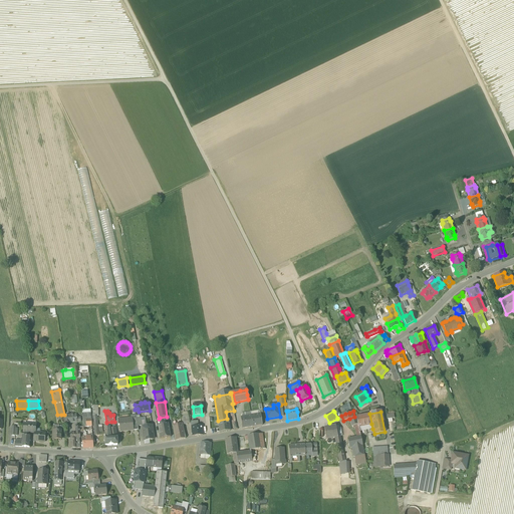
[(260,414),(260,415),(251,416),(253,427),(262,426),(260,414)]
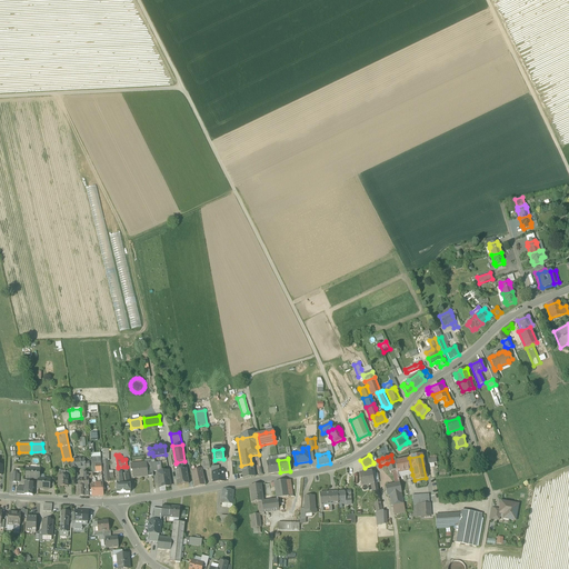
[(405,471),(411,469),(409,458),(402,460),(405,471)]
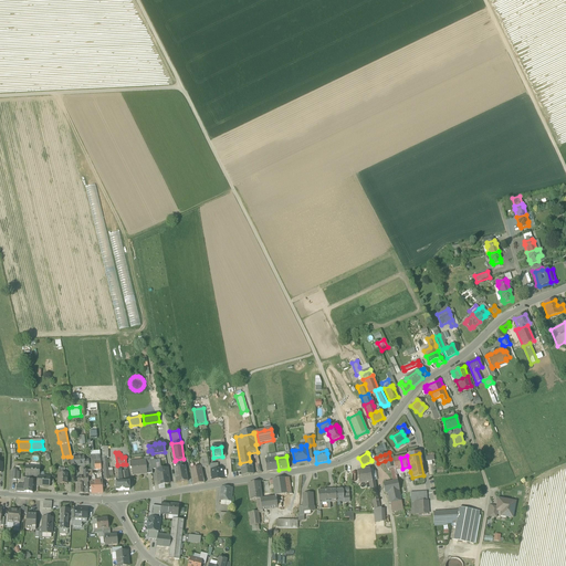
[(84,457),(76,458),(76,465),(88,464),(88,460),(84,460),(84,457)]
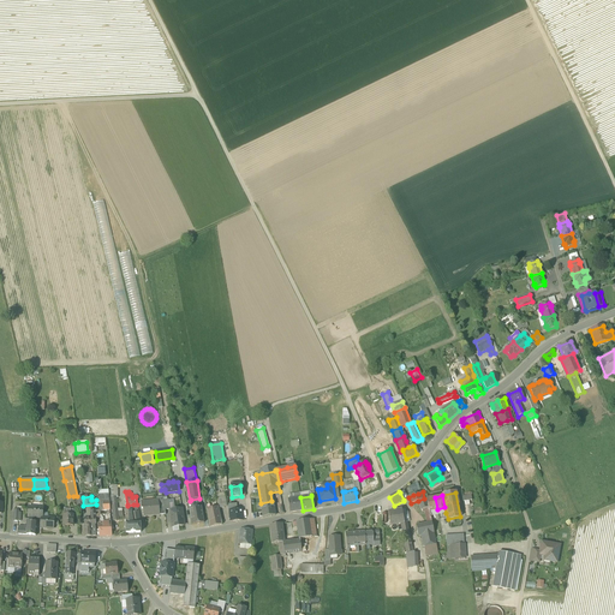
[(100,511),(109,511),(109,496),(99,496),(100,511)]
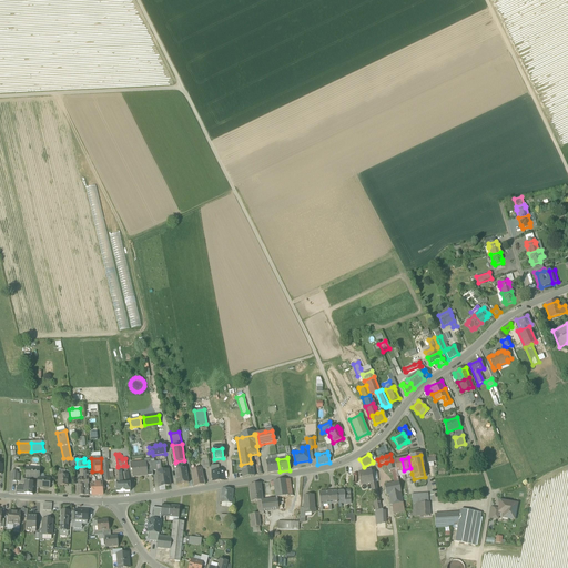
[(277,459),(276,459),(267,460),(266,462),(267,474),(280,472),(277,459)]
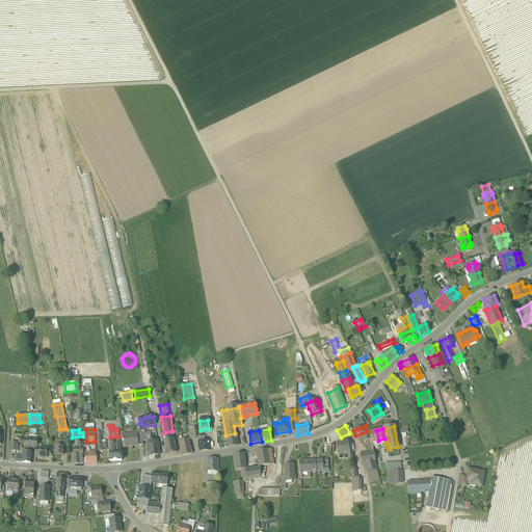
[(371,442),(378,441),(376,430),(369,431),(371,439),(371,442)]
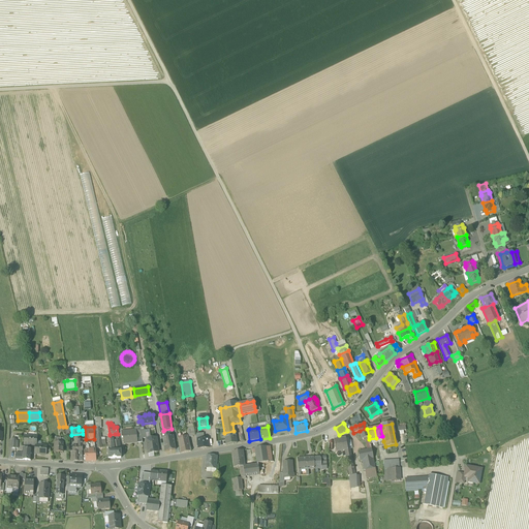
[(365,438),(368,449),(371,448),(370,444),(369,439),(369,436),(366,429),(365,429),(360,431),(362,439),(365,438)]
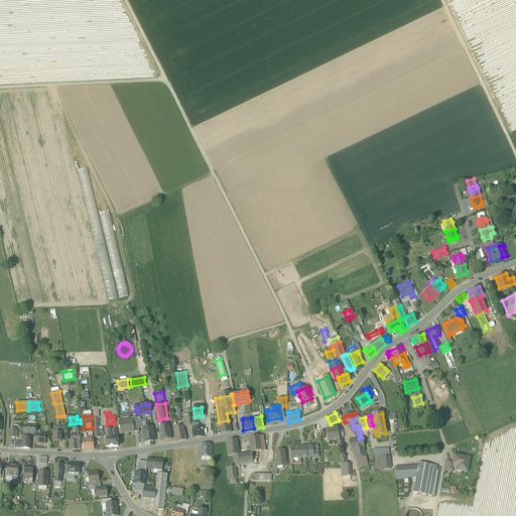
[(120,427),(120,433),(126,432),(126,431),(134,430),(134,426),(133,420),(131,420),(128,420),(118,421),(119,427),(120,427)]
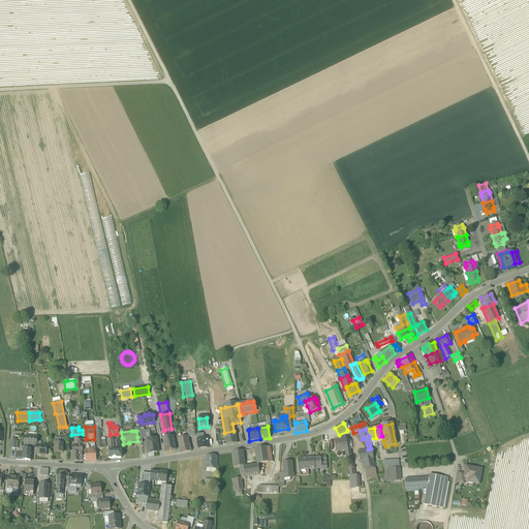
[(235,431),(234,431),(224,433),(226,445),(237,443),(235,431)]
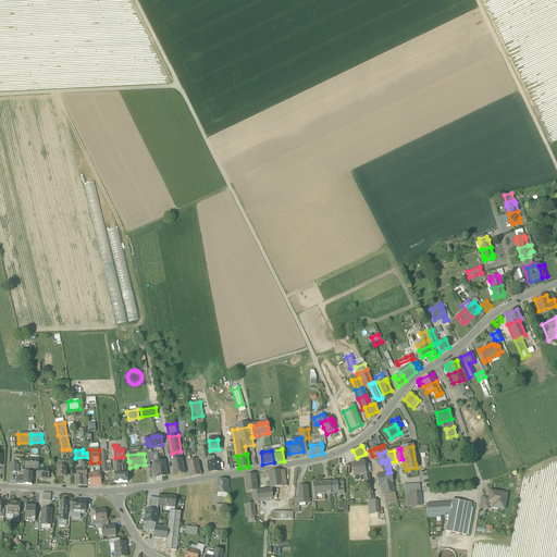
[(25,468),(37,469),(38,469),(38,465),(39,460),(26,459),(25,468)]
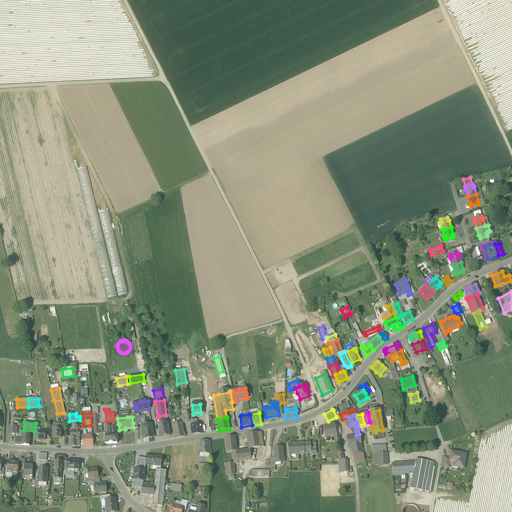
[(157,423),(160,437),(170,435),(167,422),(160,423),(159,423),(157,423)]
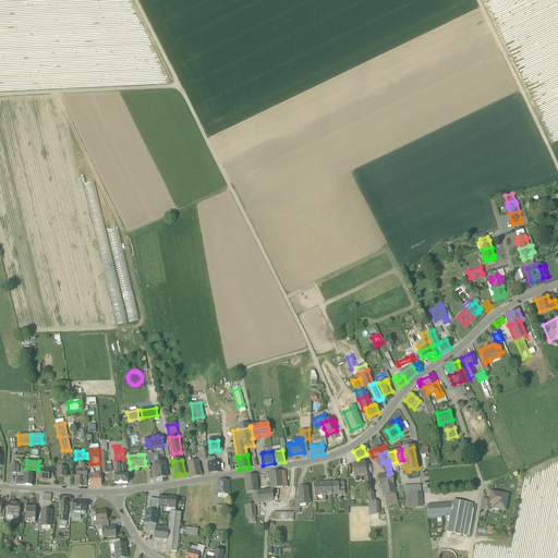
[(187,462),(191,477),(202,476),(198,460),(187,462)]
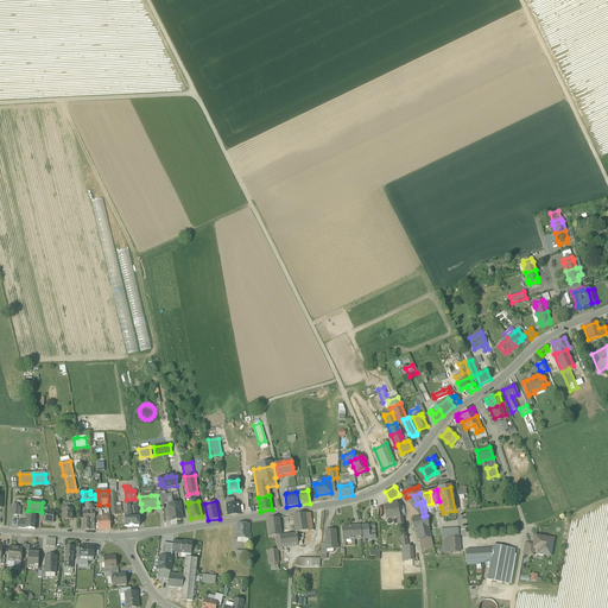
[(62,510),(63,520),(69,520),(69,519),(73,519),(73,510),(68,510),(68,507),(69,507),(69,504),(62,504),(63,510),(62,510)]
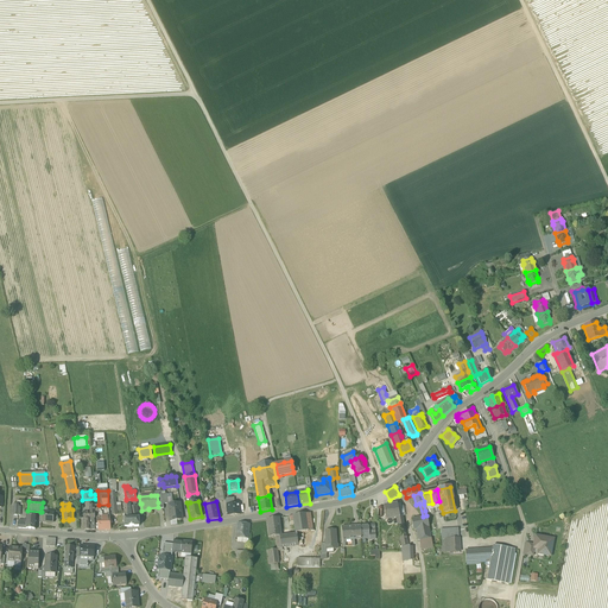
[(83,519),(94,518),(95,518),(94,512),(94,506),(94,505),(90,505),(90,504),(89,504),(88,505),(88,506),(89,506),(89,512),(83,512),(83,519)]
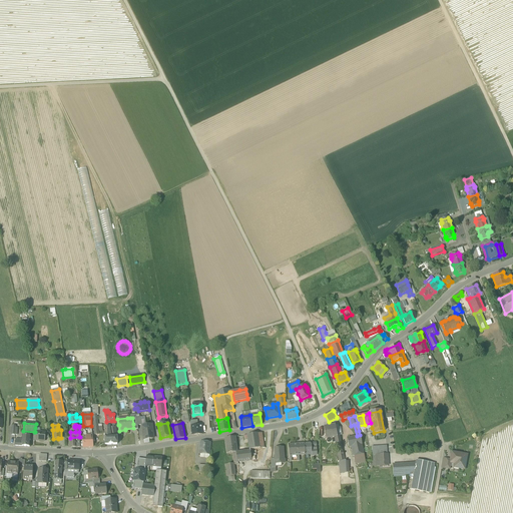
[(141,426),(143,440),(149,439),(153,439),(151,425),(146,426),(142,426),(141,426)]
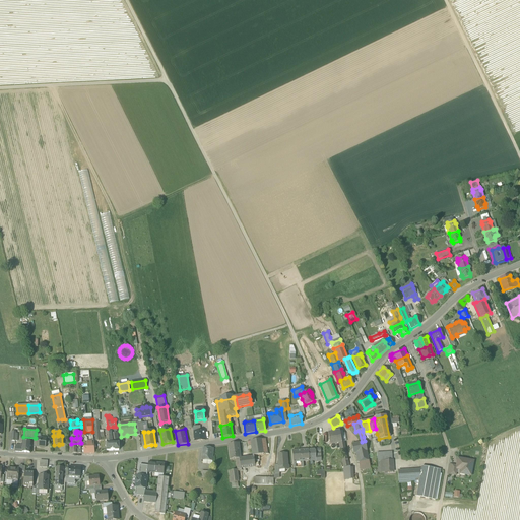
[(194,431),(194,441),(205,440),(204,431),(200,431),(194,431)]
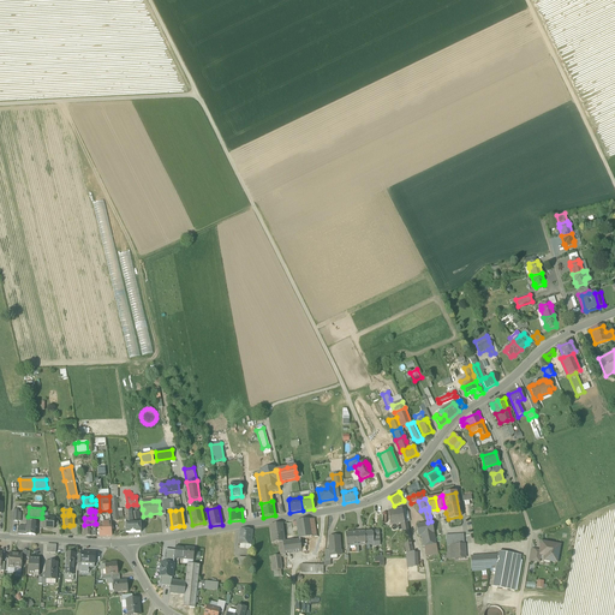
[(388,512),(390,525),(401,524),(404,523),(401,509),(388,512)]
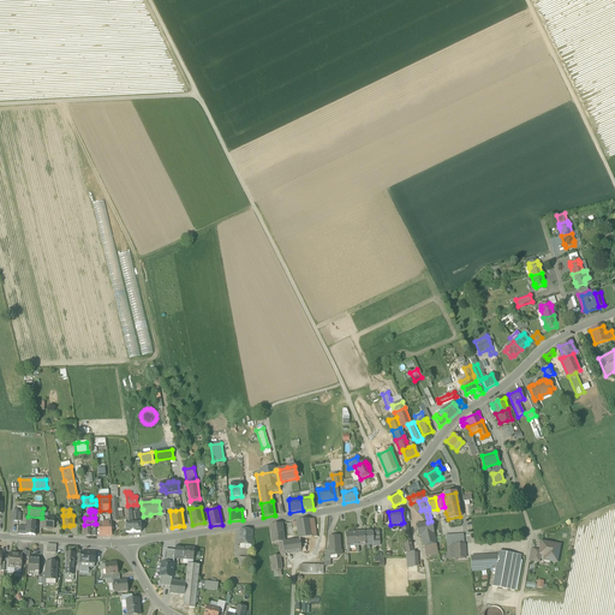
[(126,514),(126,533),(141,532),(141,523),(138,513),(135,514),(126,514)]
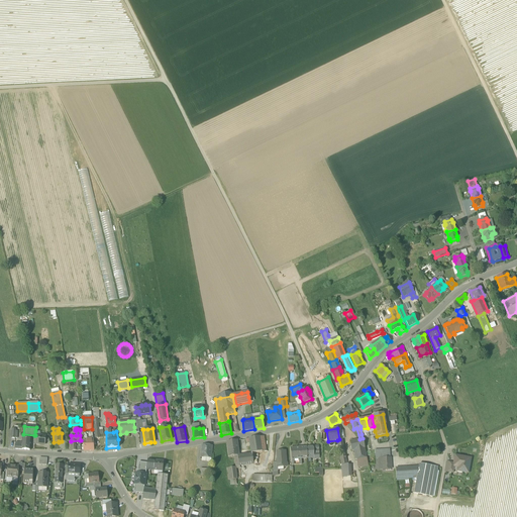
[(84,450),(94,450),(93,439),(92,433),(85,433),(85,435),(85,440),(85,441),(83,441),(84,450)]
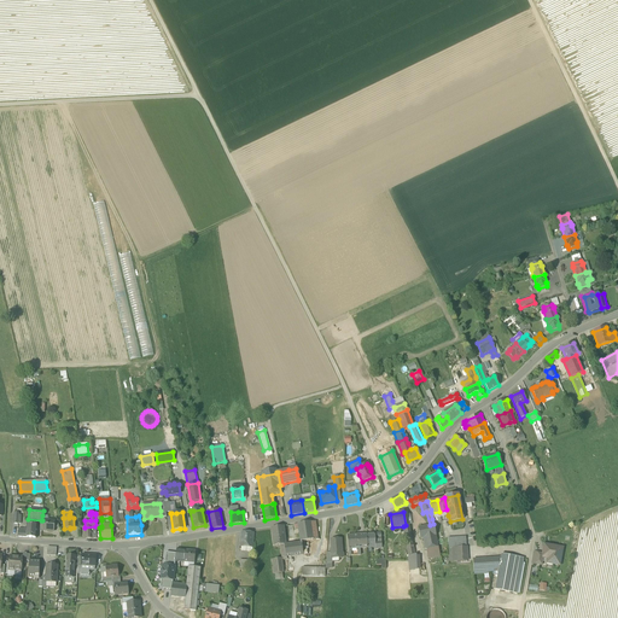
[(48,520),(42,520),(41,520),(41,530),(53,531),(53,528),(54,522),(48,520)]
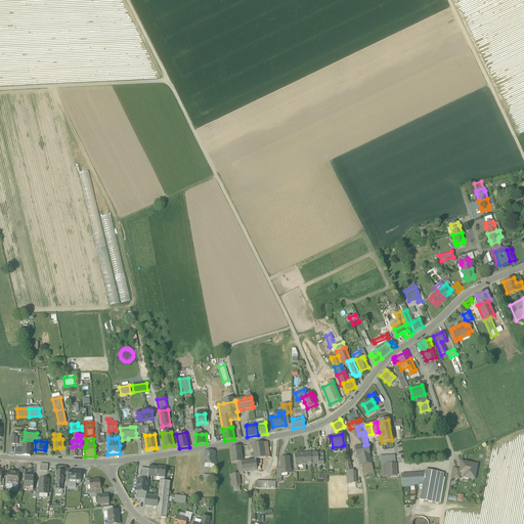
[(254,448),(255,459),(265,457),(263,443),(253,444),(254,448)]
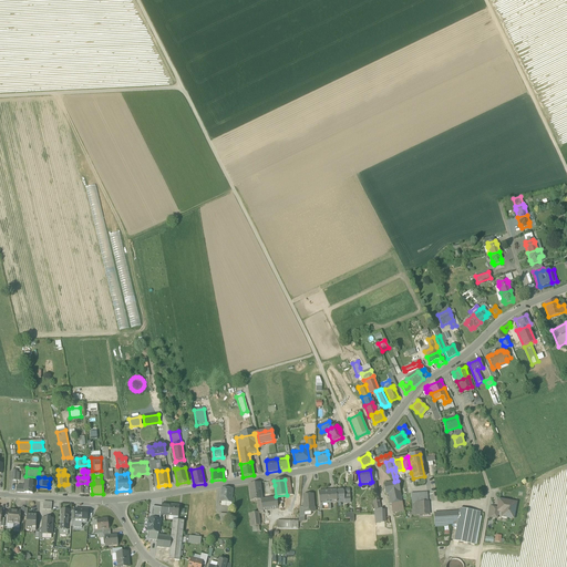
[(17,493),(33,494),(34,482),(24,481),(24,486),(17,485),(17,493)]
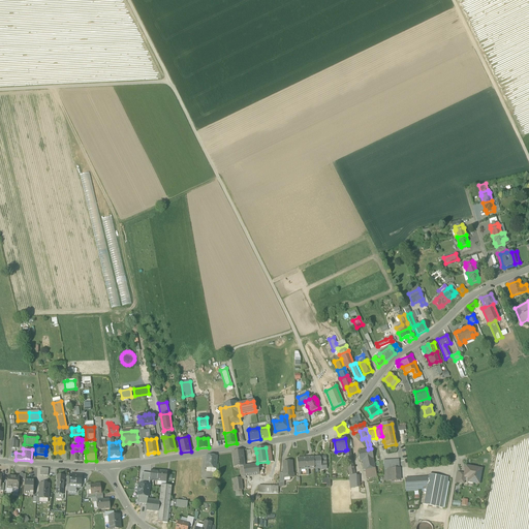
[(360,461),(362,461),(373,459),(371,448),(368,449),(359,452),(360,461)]
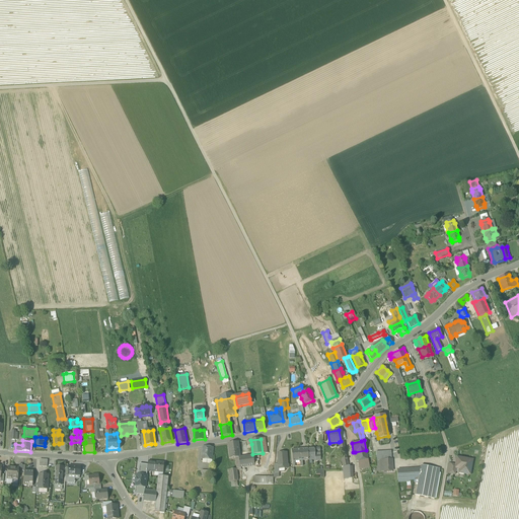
[(339,442),(343,466),(348,465),(344,441),(341,441),(339,442)]
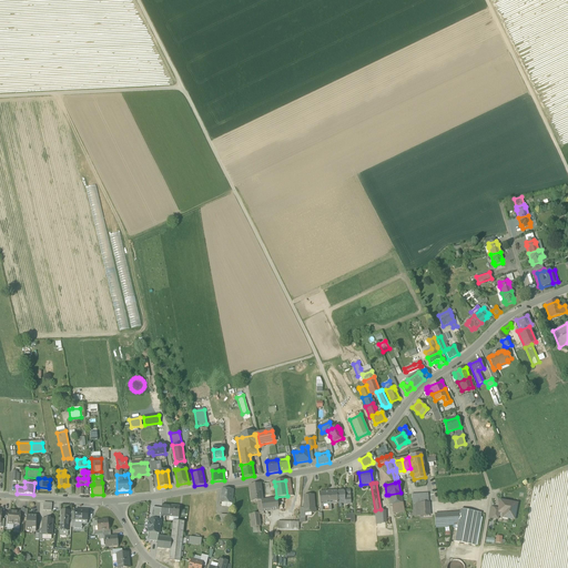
[(89,495),(88,484),(78,485),(79,495),(89,495)]
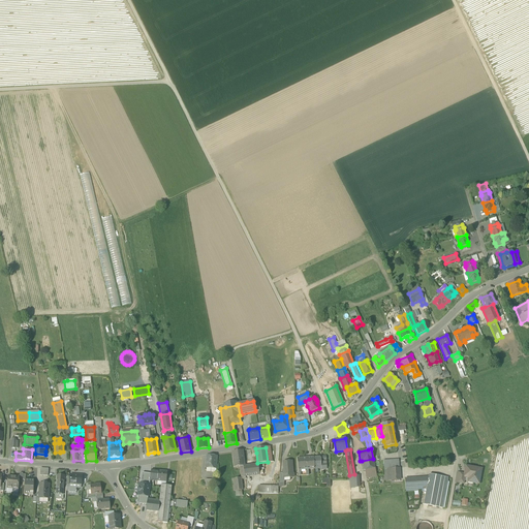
[(232,452),(234,468),(240,467),(245,466),(243,450),(232,452)]
